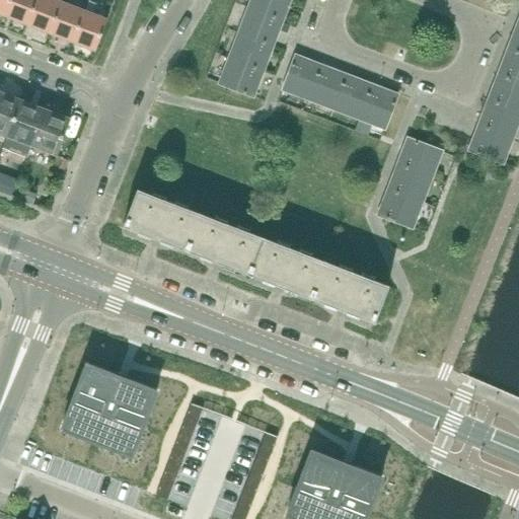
[(0,0),(0,14),(4,16),(10,0),(0,0)]
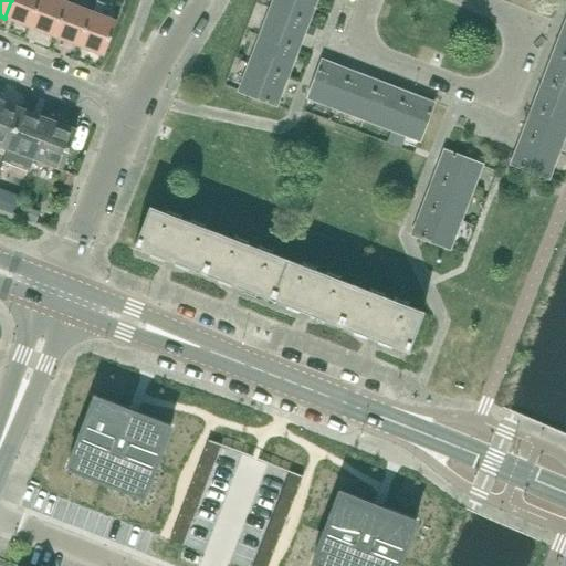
[(30,28),(40,0),(11,0),(4,18),(30,28)]
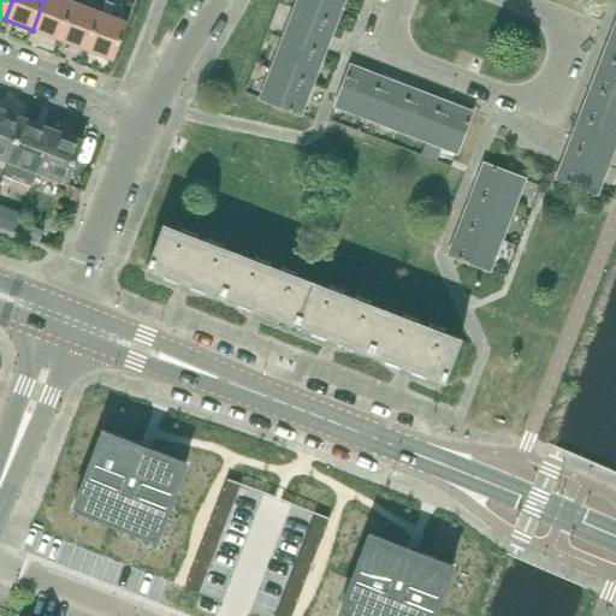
[(59,40),(73,4),(64,0),(43,0),(33,30),(59,40)]
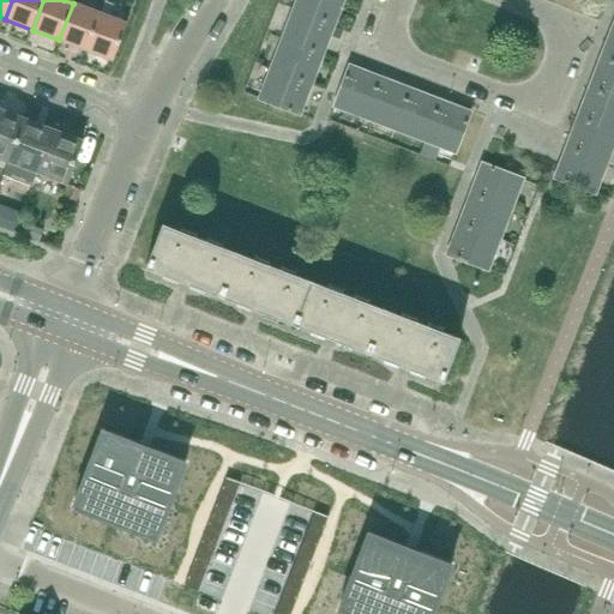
[(341,8),(343,0),(296,0),(293,8),(335,25),(335,23),(339,8),(341,8)]
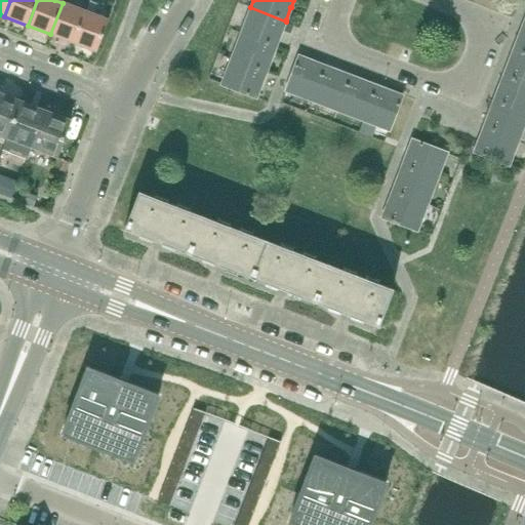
[(85,11),(73,43),(96,51),(109,21),(92,14),(94,10),(96,4),(89,1),(85,11)]
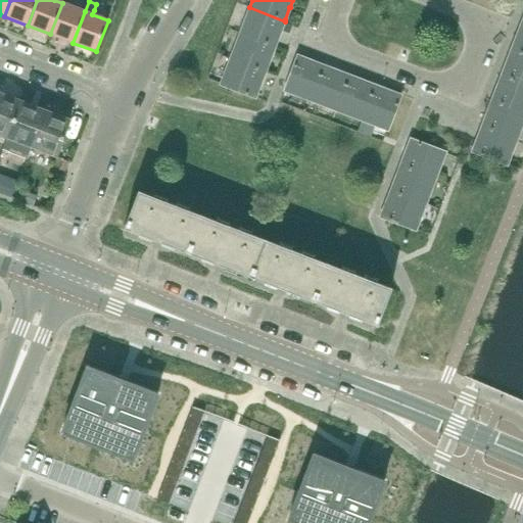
[(73,43),(85,11),(62,3),(50,34),(73,43)]
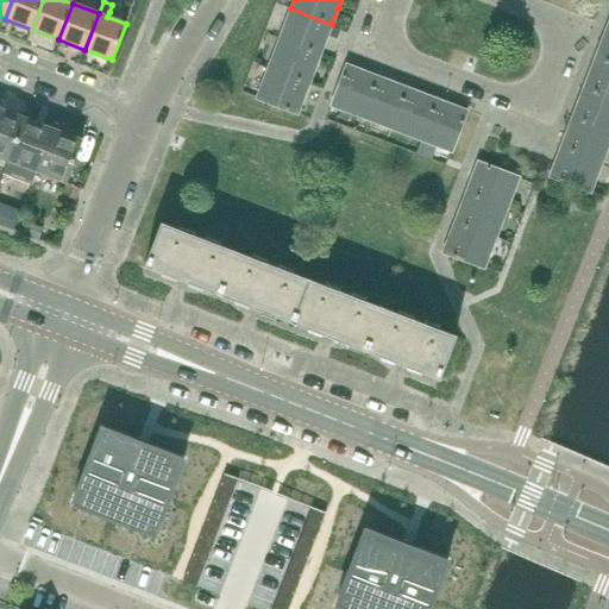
[(326,38),(332,25),(290,8),(280,39),(320,55),(321,54),(320,52),(326,38)]
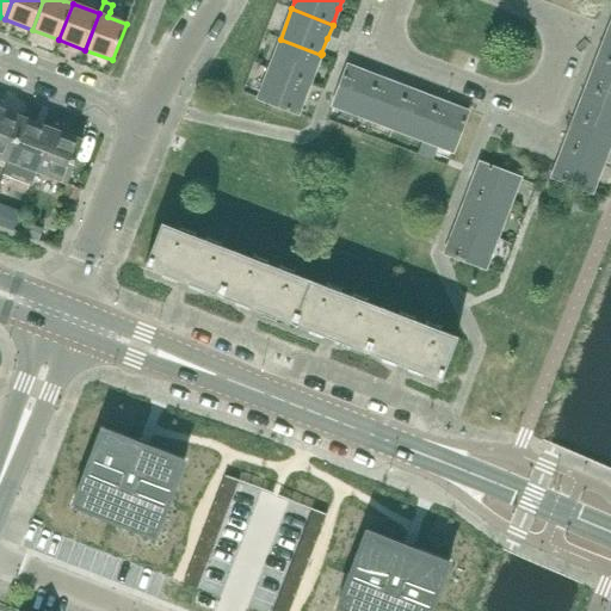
[(610,28),(609,28),(609,29),(610,30),(604,44),(603,44),(597,57),(610,63),(610,62),(610,28)]
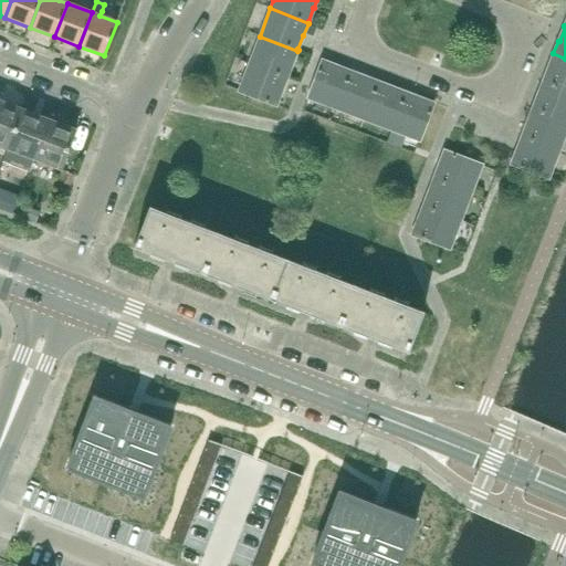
[(293,63),(297,51),(260,37),(249,64),(287,79),(287,77),(287,76),(292,63),(293,63)]
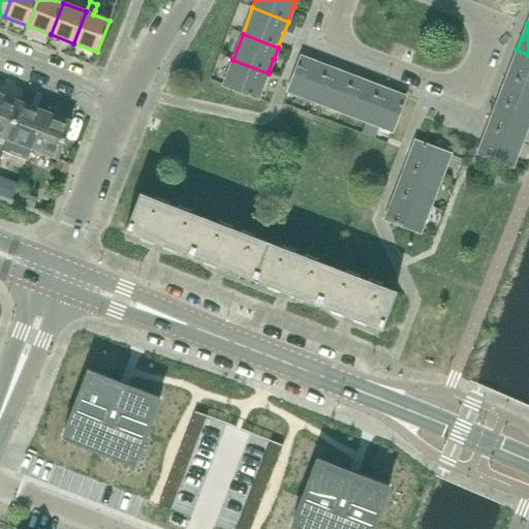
[(528,54),(528,55),(517,50),(517,51),(518,52),(514,64),(511,64),(507,75),(528,84),(528,54)]
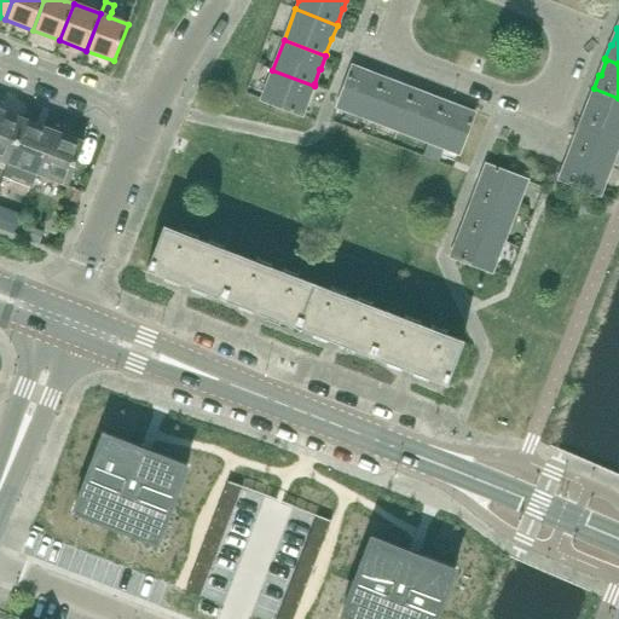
[(366,74),(368,73),(352,67),(336,108),(368,120),(383,79),(382,79),(382,80),(366,74)]
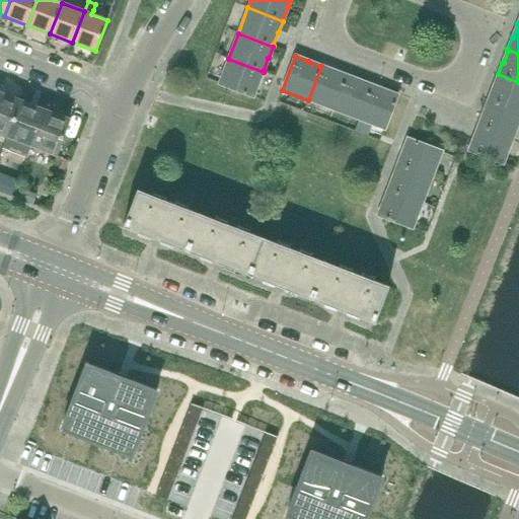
[(258,83),(264,72),(228,59),(218,84),(253,97),(253,96),(258,83)]
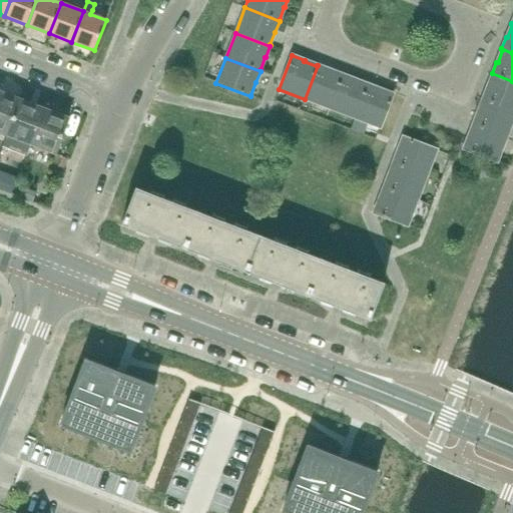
[(329,71),(330,69),(318,65),(305,99),(330,109),(344,75),(343,74),(342,76),(329,71)]
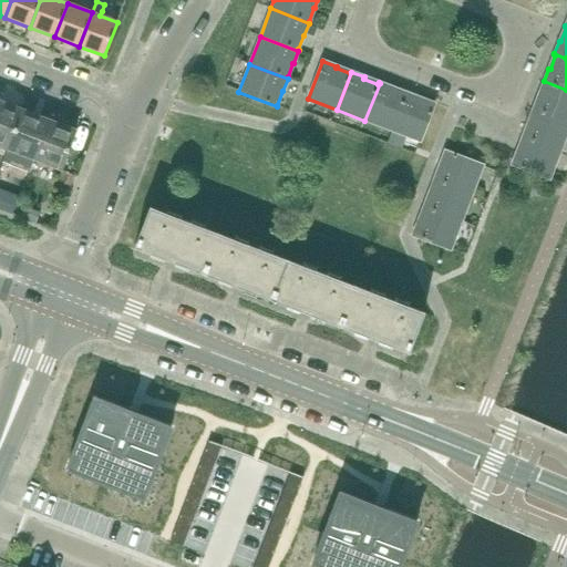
[(566,90),(544,81),(544,82),(545,83),(539,96),(538,96),(533,110),(566,122),(566,90)]
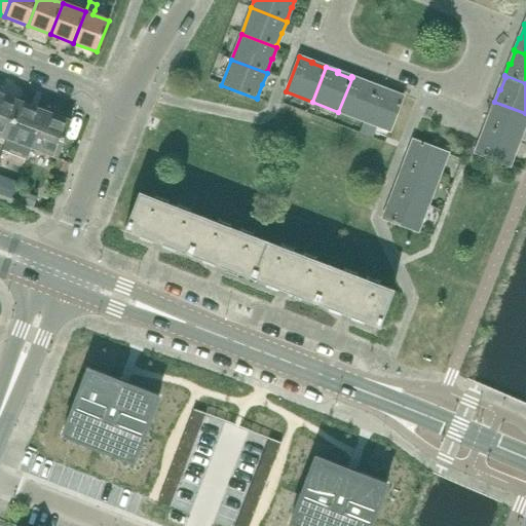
[(363,82),(364,81),(352,77),(338,112),(365,122),(378,86),(376,86),(376,87),(363,82)]
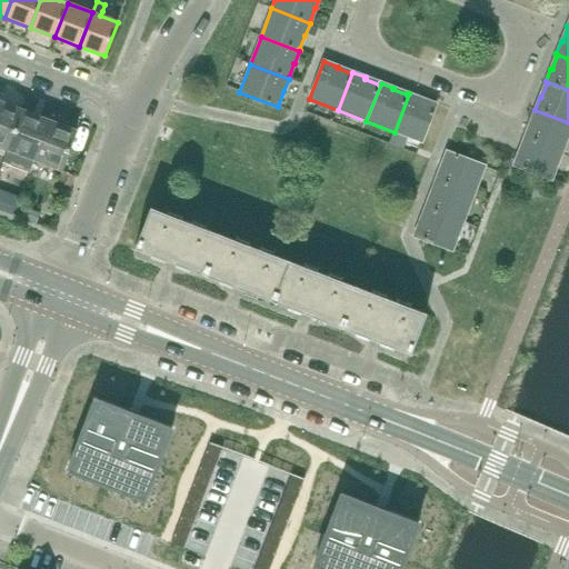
[(420,100),(421,99),(409,93),(395,132),(421,142),(436,105),(435,103),(435,106),(420,100)]
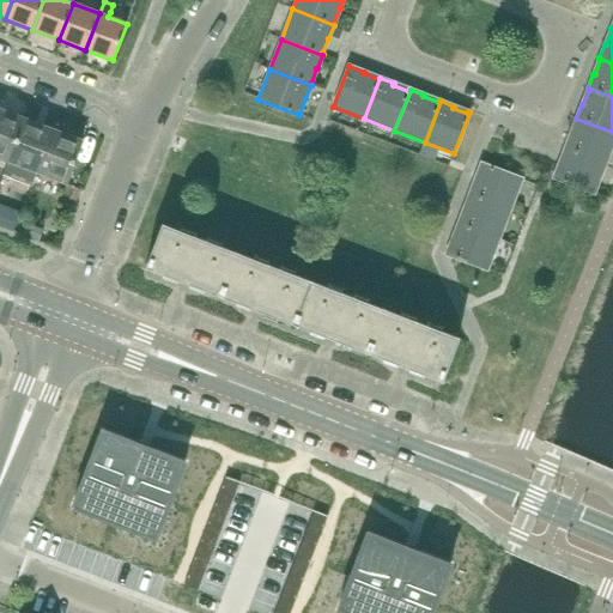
[(0,159),(8,163),(25,120),(0,109),(0,159)]
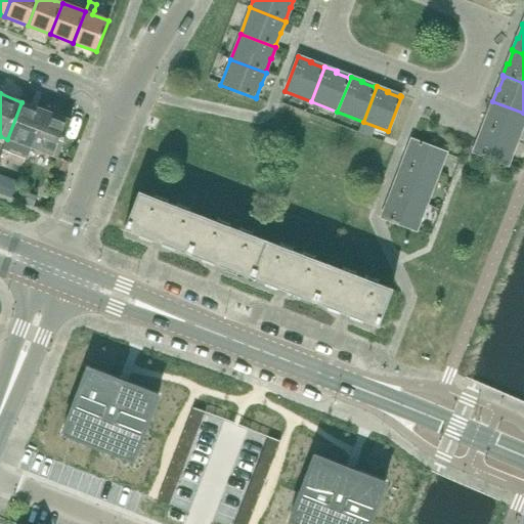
[(523,122),(523,113),(492,101),(493,102),(488,115),(487,115),(482,127),(517,140),(523,122)]
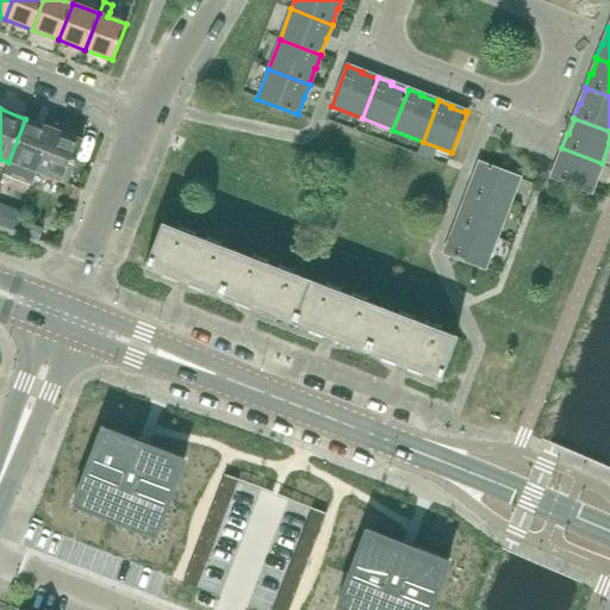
[(8,162),(4,174),(32,185),(37,173),(53,130),(25,119),(8,162)]
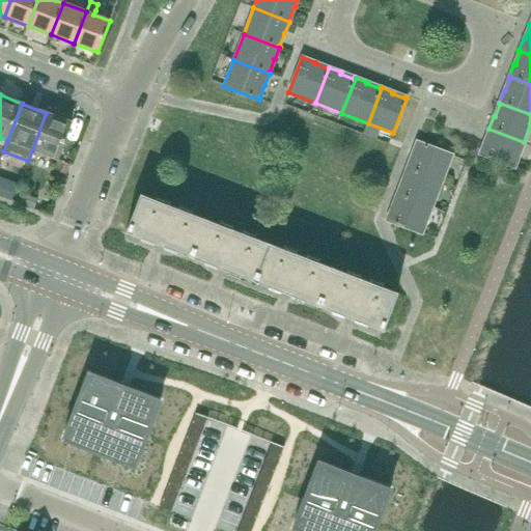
[(56,160),(71,122),(46,113),(32,150),(56,160)]
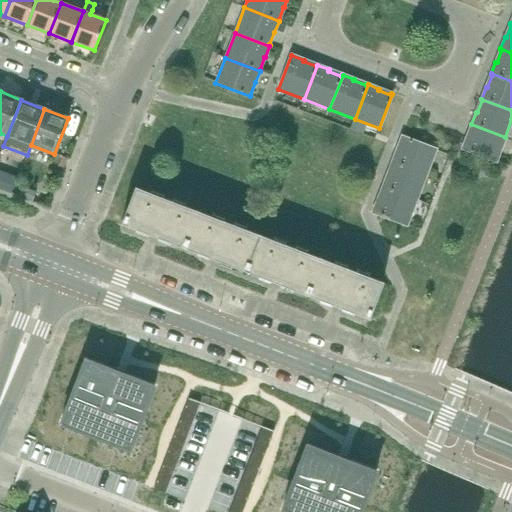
[(496,162),(505,137),(471,124),(472,125),(468,137),(466,137),(462,149),(496,162)]
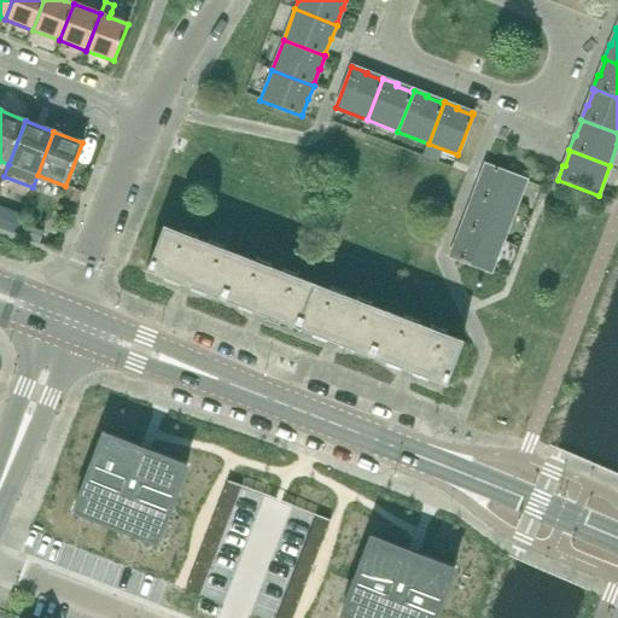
[(526,181),(485,165),(484,167),(487,168),(481,184),(478,182),(473,196),(514,211),(516,210),(513,209),(517,199),(519,199),(526,181)]
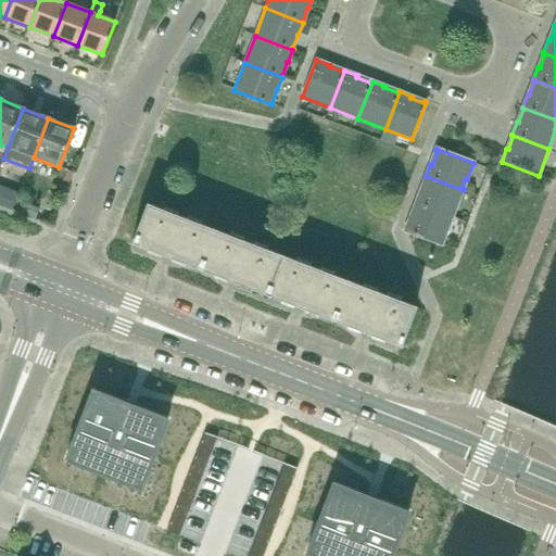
[(456,206),(463,190),(426,176),(426,177),(428,178),(422,192),(420,191),(415,204),(452,218),(453,217),(451,216),(454,206),(456,206)]
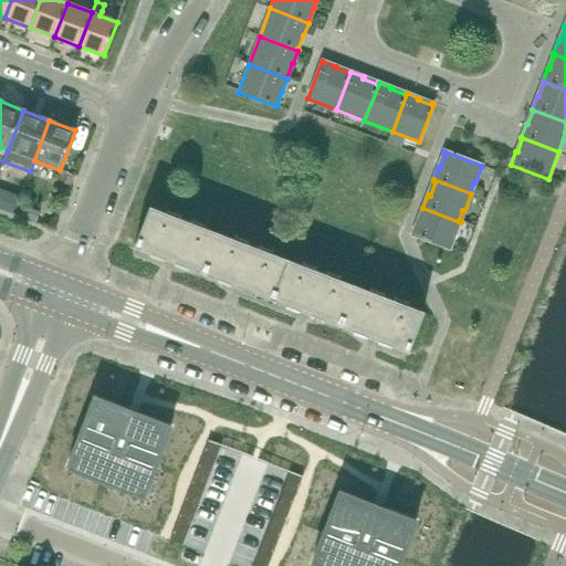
[(203,274),(219,234),(150,208),(135,248),(203,274)]
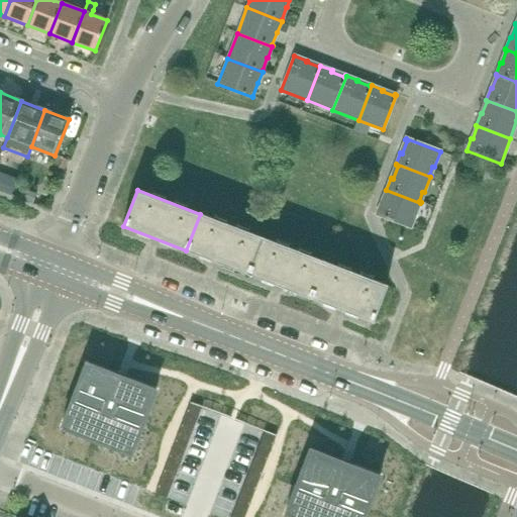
[(414,218),(420,203),(386,190),(388,191),(383,204),(381,203),(376,215),(410,228),(411,227),(409,226),(412,217),(414,218)]
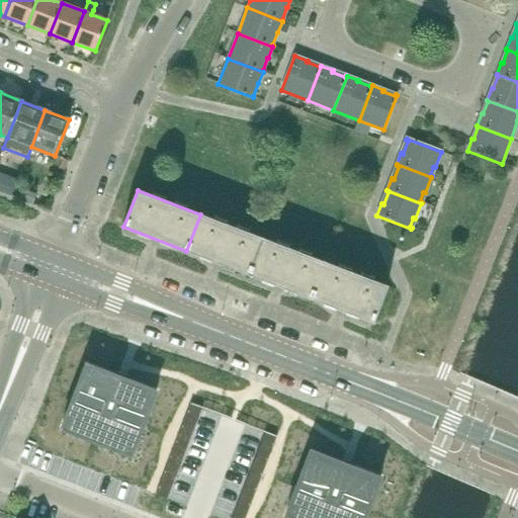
[(249,274),(262,238),(200,214),(186,251),(249,274)]
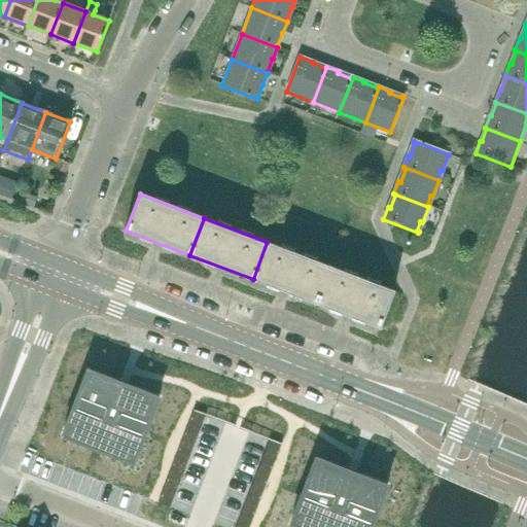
[(316,304),(330,267),(267,242),(253,279),(316,304)]
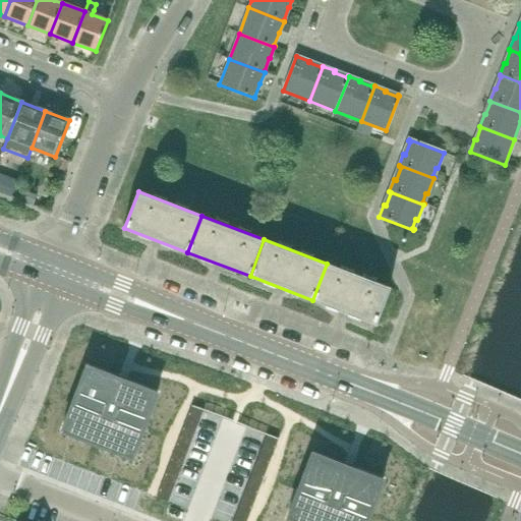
[(374,324),(389,287),(327,264),(312,300),(374,324)]
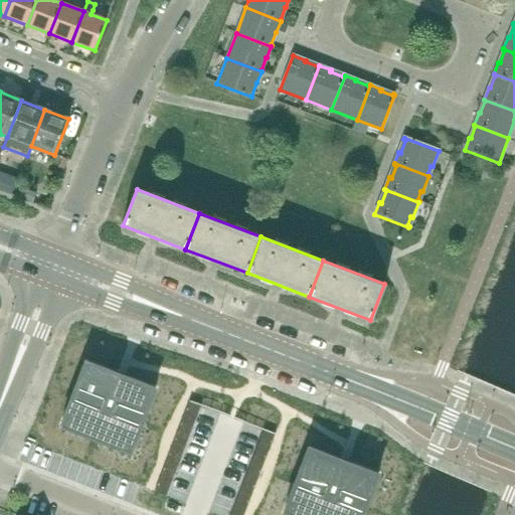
[(86,361),(60,426),(131,454),(156,388),(121,375),(86,361)]
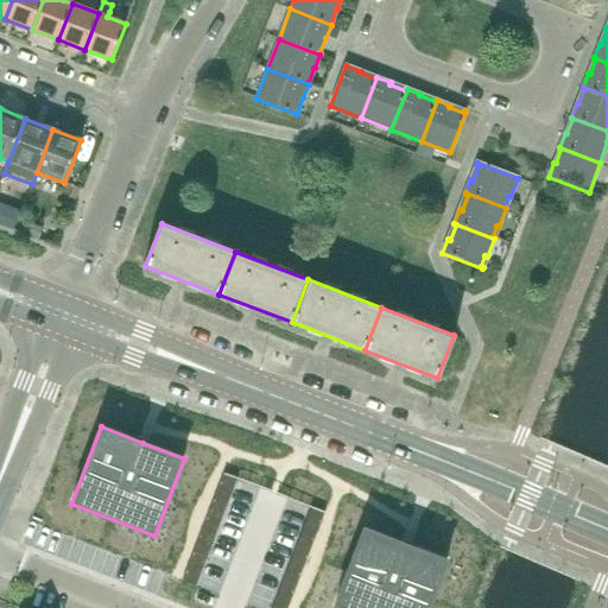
[(238,480),(223,474),(183,581),(197,587),(238,480)]
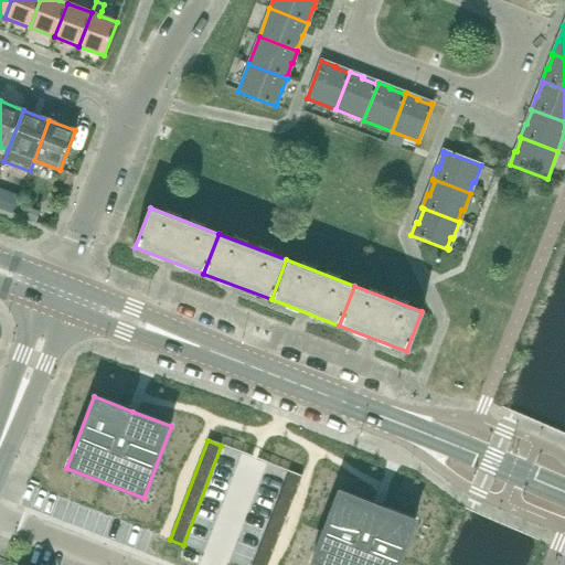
[(268,564),(302,477),(288,471),(252,564),(268,564)]
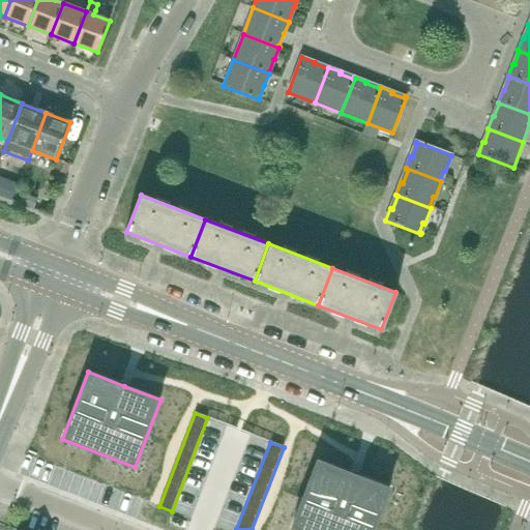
[(318,461),(292,528),(297,529),(373,529),(389,489),(353,474),(318,461)]
